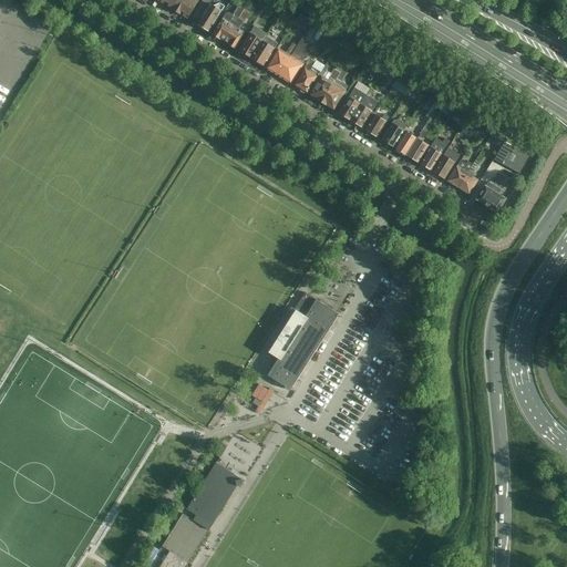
[(172,9),(176,12),(183,0),(167,0),(165,4),(172,9)]
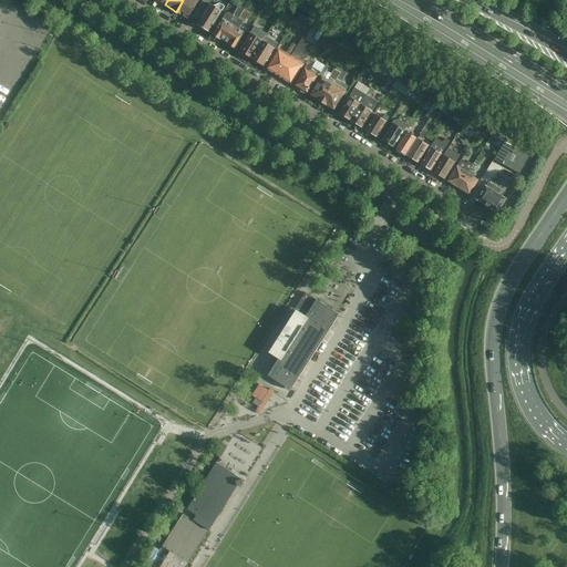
[(187,19),(197,2),(193,0),(183,0),(176,12),(181,14),(187,19)]
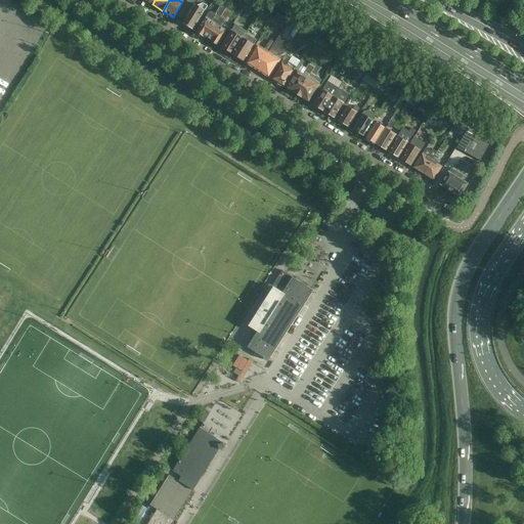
[(202,0),(187,0),(177,16),(183,20),(182,24),(192,30),(205,10),(207,6),(203,4),(198,6),(193,4),(197,0),(200,3),(202,0)]
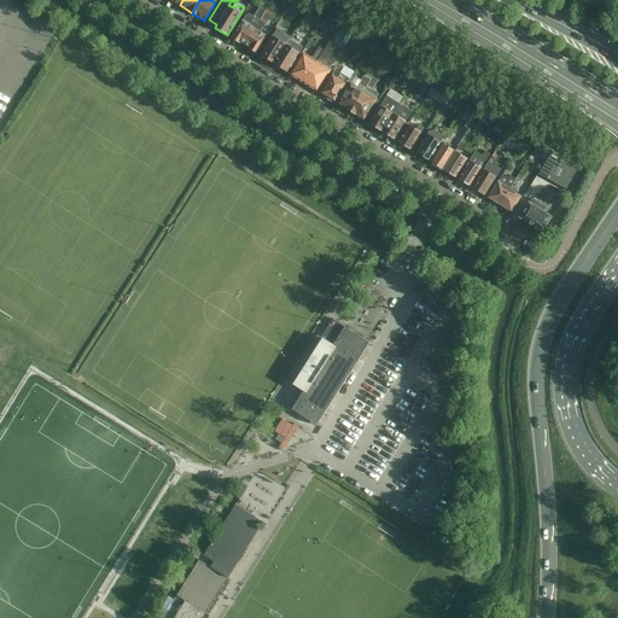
[(244,45),(260,21),(272,3),(267,0),(260,0),(256,6),(258,9),(254,17),(250,15),(246,15),(243,21),(232,38),(240,44),(240,42),(244,45)]
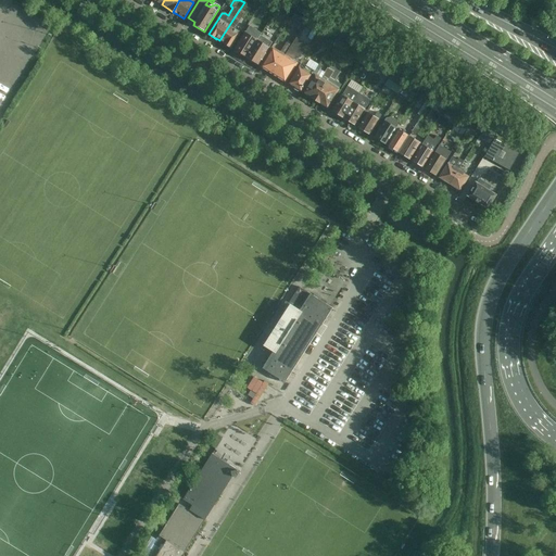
[(276,11),(279,5),(270,0),(263,0),(262,2),(276,11)]
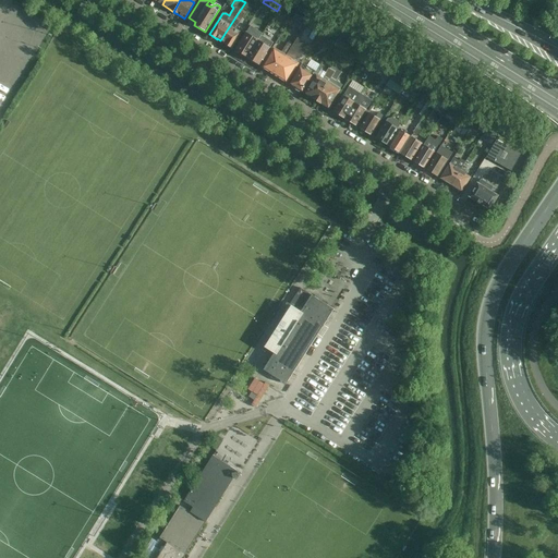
[(280,5),(277,11),(286,16),(291,19),(294,13),(280,5)]
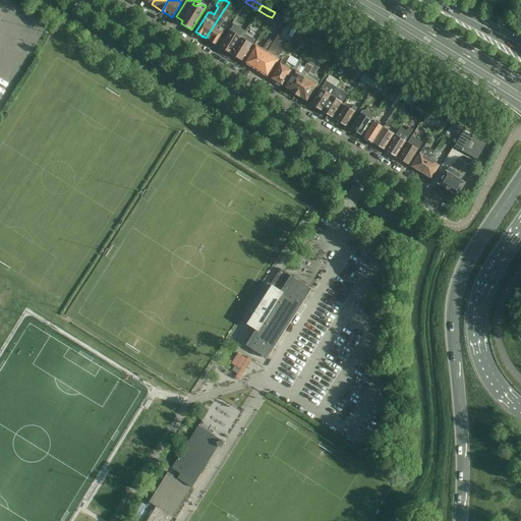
[(219,17),(206,38),(210,40),(210,41),(217,45),(225,31),(219,26),(220,24),(221,25),(224,20),(219,17)]
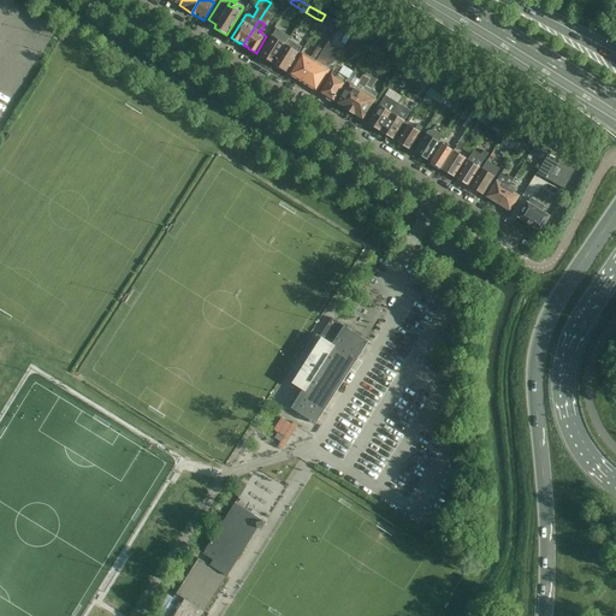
[(273,64),(285,45),(277,40),(280,35),(274,31),(271,36),(272,36),(260,55),(273,64)]
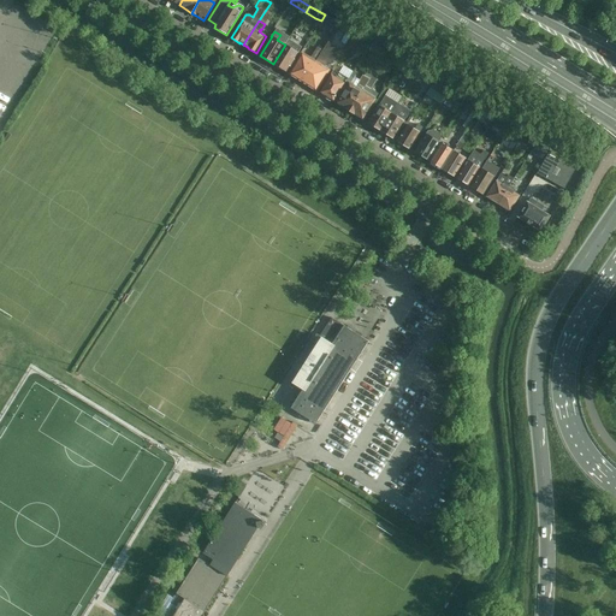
[(355,34),(348,45),(359,52),(363,45),(368,47),(371,43),(355,34)]
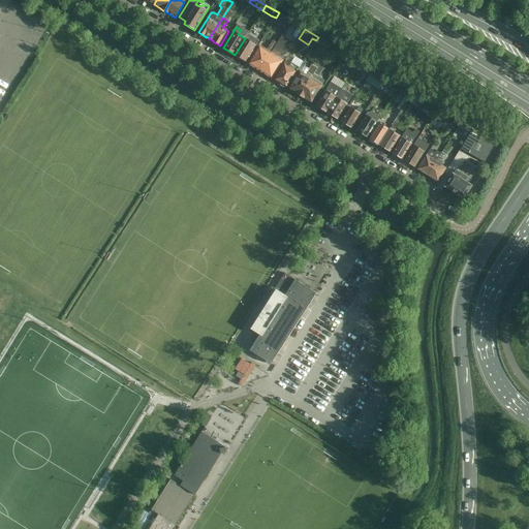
[(245,38),(235,55),(246,62),(259,40),(248,33),(245,38)]
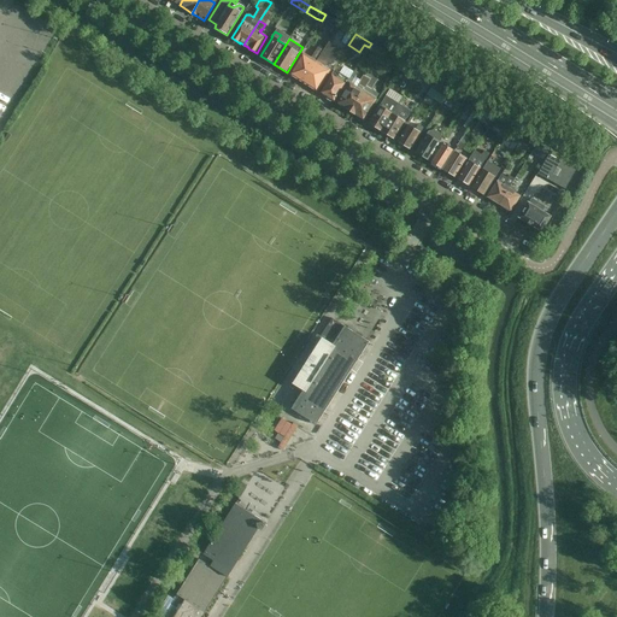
[(323,51),(303,82),(310,87),(310,88),(312,90),(313,89),(316,90),(328,71),(324,69),(328,63),(331,65),(341,51),(328,42),(323,51)]
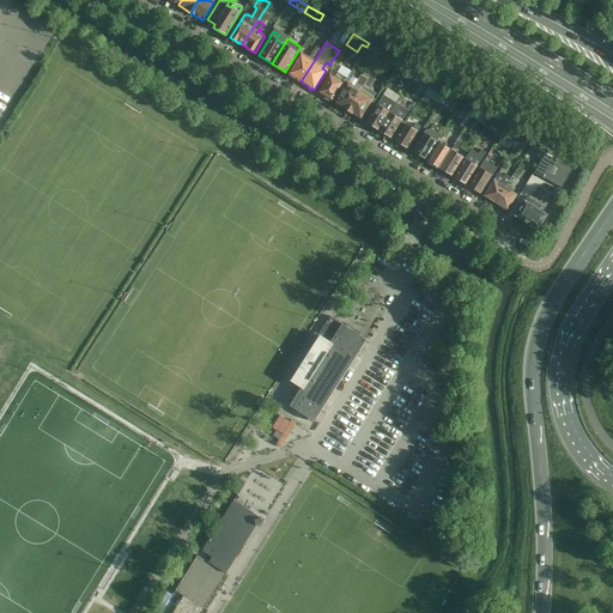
[(381,59),(384,53),(369,43),(366,47),(369,48),(368,50),(381,59)]
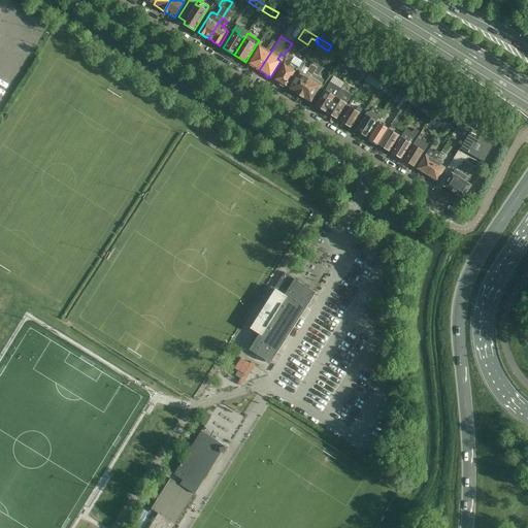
[(259,70),(276,43),(272,40),(265,52),(259,47),(249,64),(251,65),(251,66),(253,68),(255,67),(259,70)]
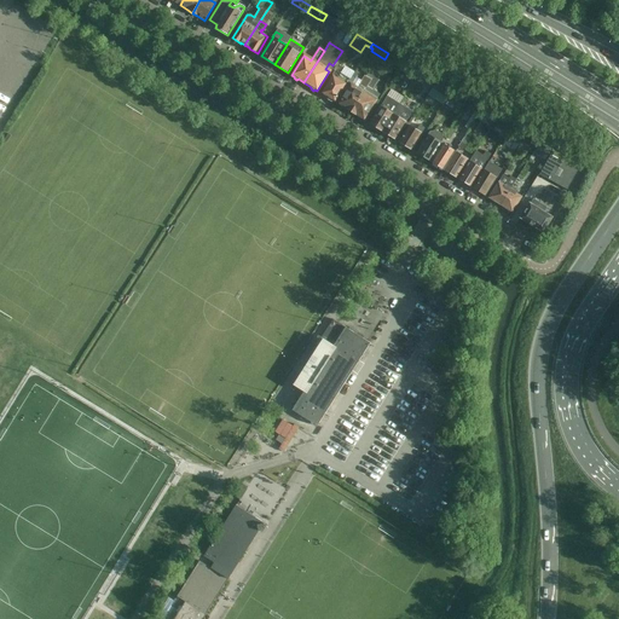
[(412,68),(409,74),(415,79),(420,73),(418,71),(412,68)]
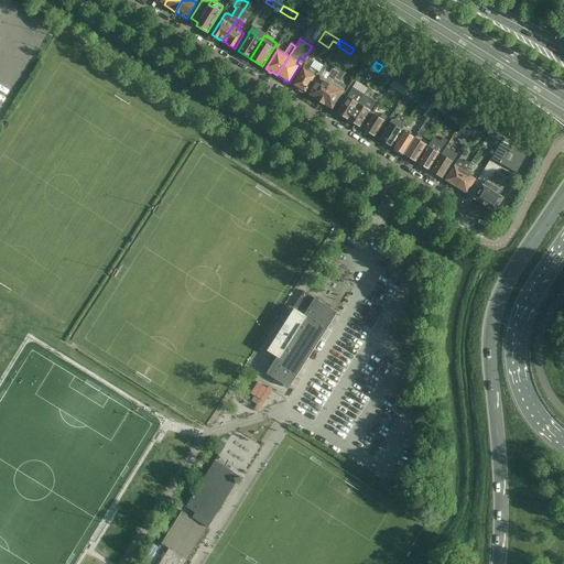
[(305,93),(315,77),(316,77),(320,73),(310,67),(306,72),(303,69),(293,86),(299,89),(299,90),(302,93),(303,93),(305,93)]
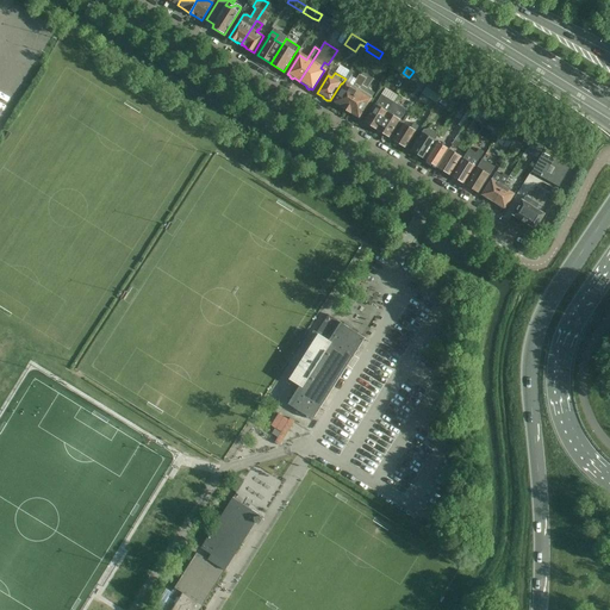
[(346,111),(366,79),(360,75),(354,85),(353,85),(352,87),(346,83),(334,103),(342,107),(341,107),(346,111)]
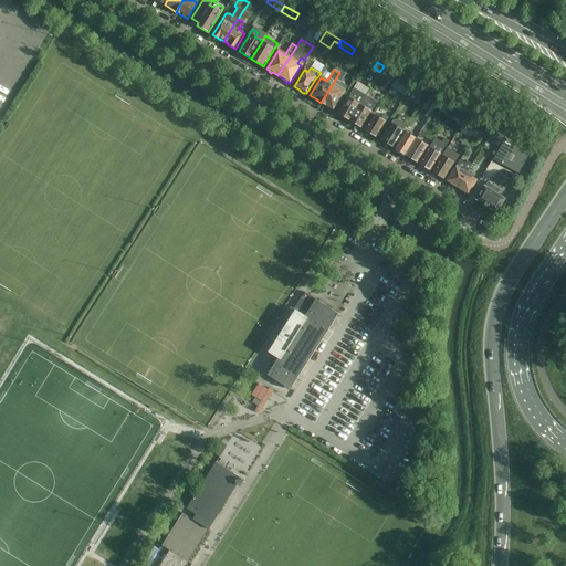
[(339,73),(321,103),(325,105),(326,105),(333,109),(344,92),(347,86),(341,83),(346,74),(341,71),(339,73)]
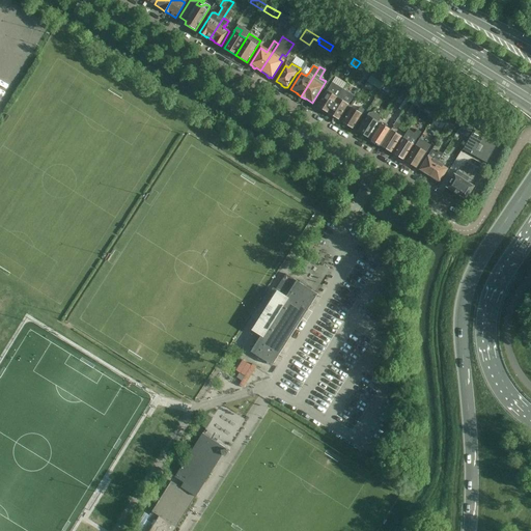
[(374,71),(366,83),(380,91),(387,79),(374,71)]
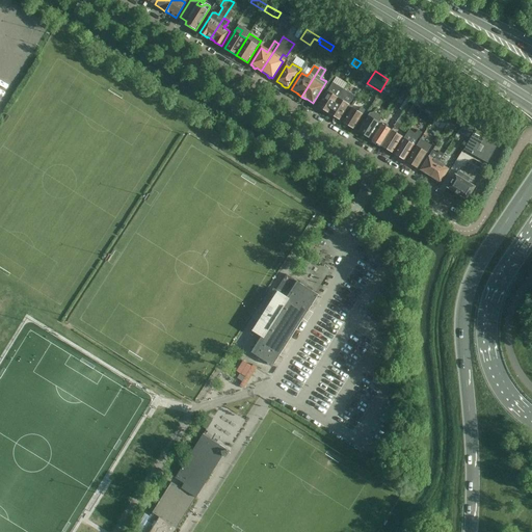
[(327,91),(318,106),(328,113),(338,99),(343,89),(333,83),(327,91)]
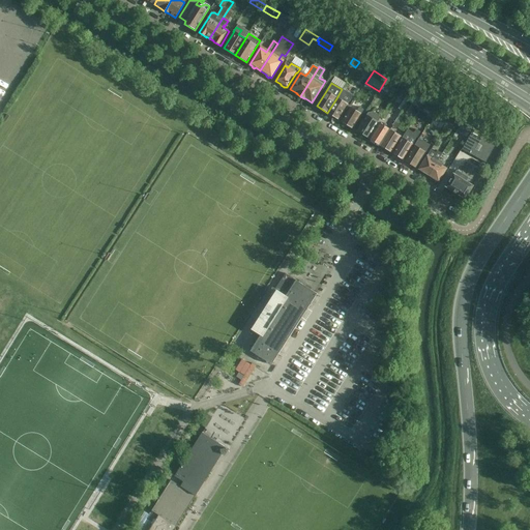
[(392,83),(389,87),(396,91),(400,87),(392,83)]
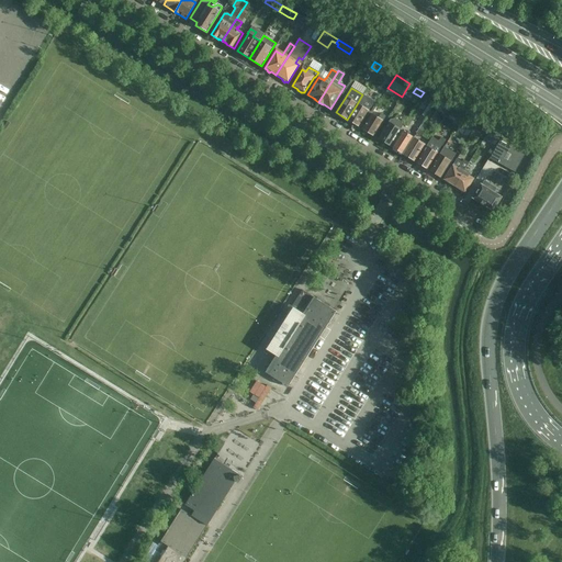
[(357,104),(347,120),(358,126),(362,128),(371,114),(372,112),(369,110),(373,102),(362,94),(357,104)]
